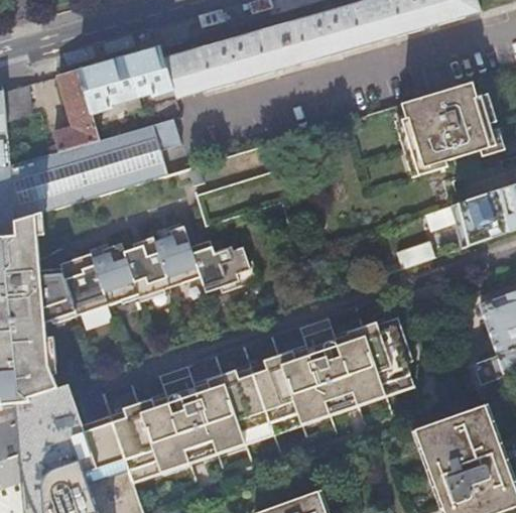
[(173,88),(176,98),(481,10),(477,0),(363,0),(164,56),(173,88)]
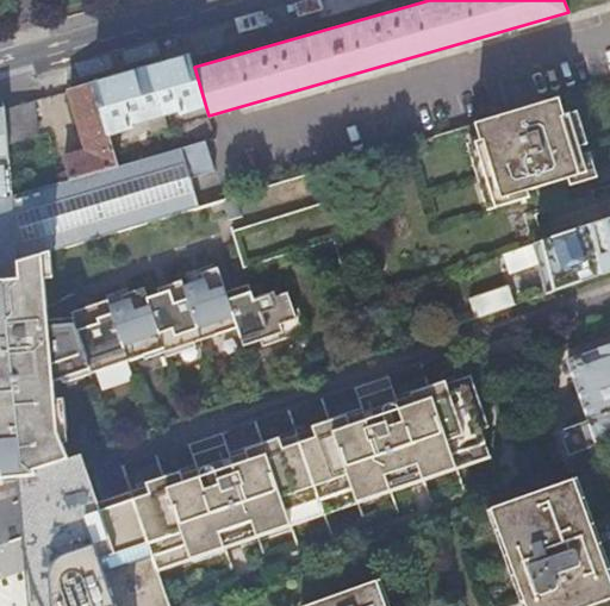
[(190,54),(94,81),(109,131),(132,124),(131,120),(179,107),(180,111),(205,104),(194,67),(190,54)]
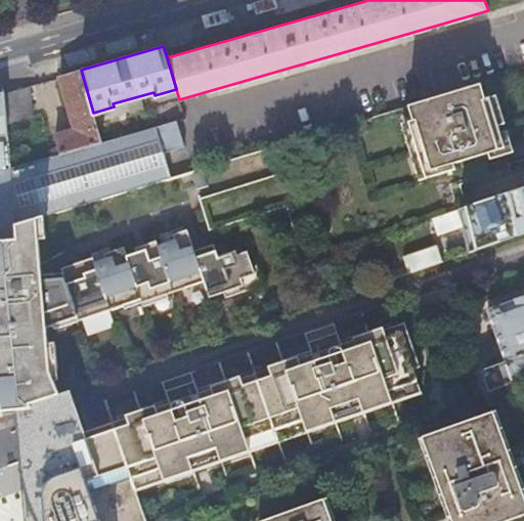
[(49,149),(51,155),(101,140),(93,113),(81,70),(59,76),(75,127),(55,133),(59,146),(49,149)]
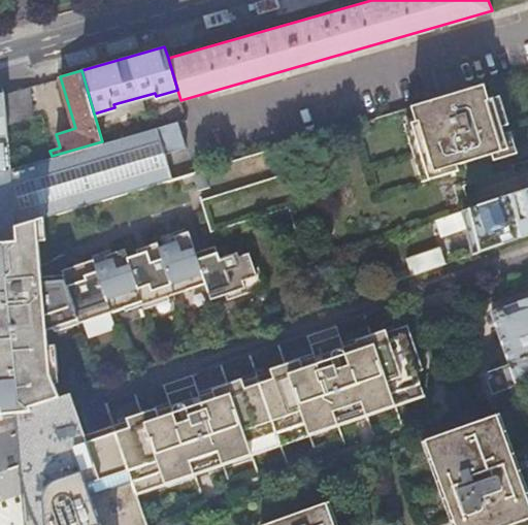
[(484,83),(411,104),(416,119),(413,120),(416,132),(426,168),(433,166),(436,178),(459,172),(458,166),(509,151),(496,108),(494,100),(490,101),(484,83)]
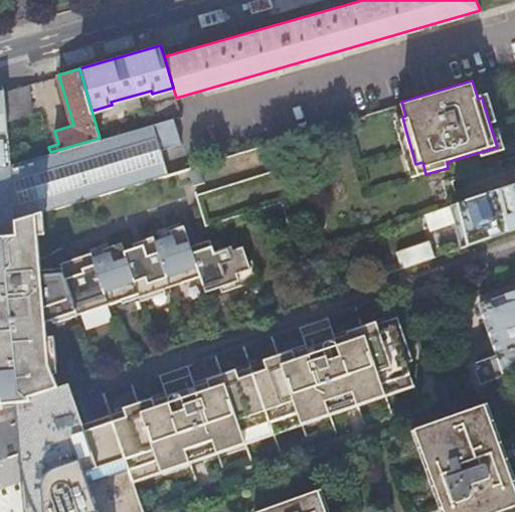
[(28,83),(3,91),(6,120),(31,112),(28,83)]
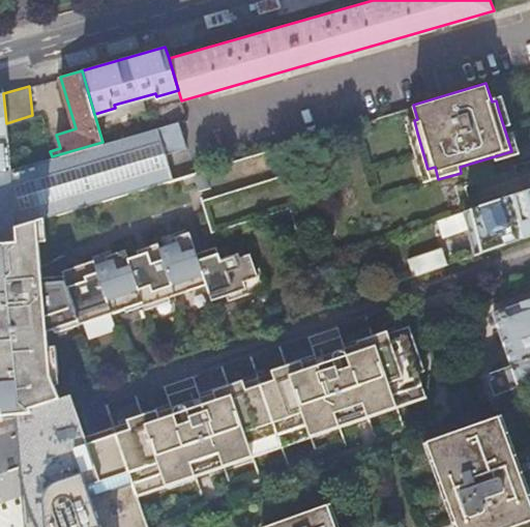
[(0,240),(17,239),(15,225),(36,217),(172,176),(165,152),(185,146),(178,120),(152,127),(140,130),(135,132),(120,137),(102,142),(52,156),(10,168),(6,123),(3,93),(0,93),(0,240)]
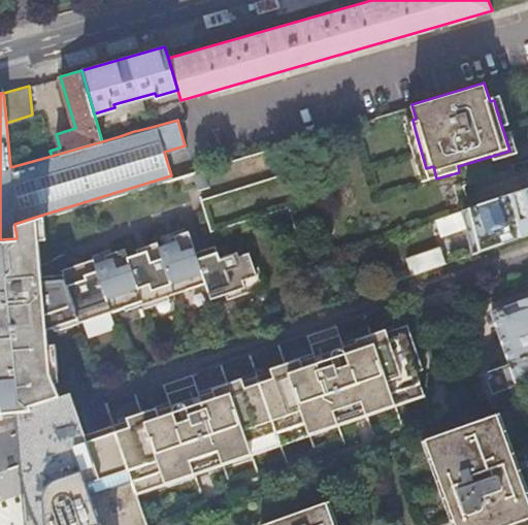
[(139,130),(152,127),(146,108),(133,111),(139,130)]
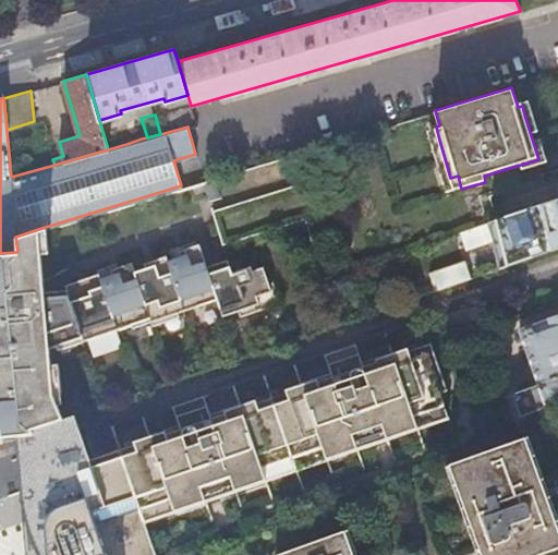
[(124,137),(126,144),(142,139),(141,133),(124,137)]
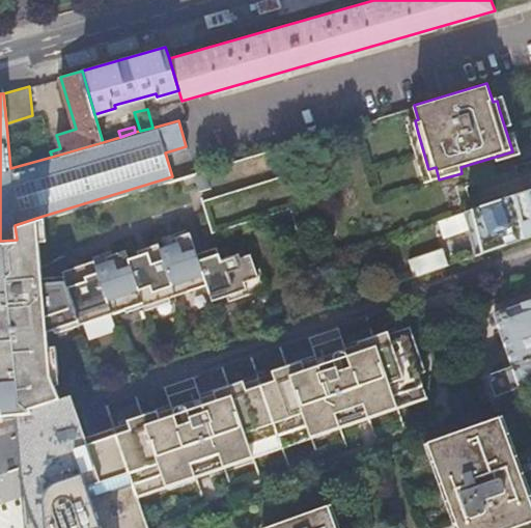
[(530,187),(501,198),(515,241),(530,234),(530,187)]
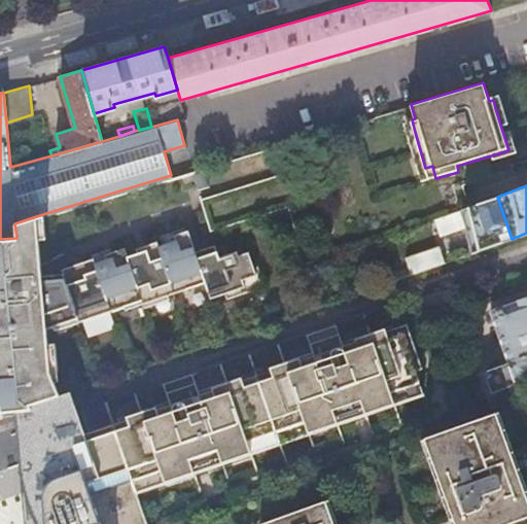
[(0,239),(0,411),(14,410),(31,408),(31,404),(60,393),(50,370),(45,326),(77,316),(77,320),(140,299),(141,303),(203,280),(209,297),(223,291),(243,284),(241,277),(254,272),(246,249),(233,254),(232,251),(217,256),(212,243),(194,249),(185,229),(171,234),(173,239),(126,256),(123,247),(102,255),(104,259),(62,273),(40,275),(30,230),(37,229),(36,216),(14,223),(16,238),(0,239)]
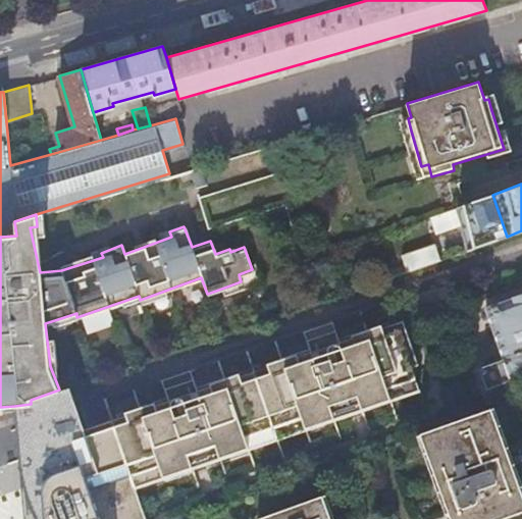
[(452,244),(455,254),(491,242),(486,226),(474,231),(475,235),(452,244)]
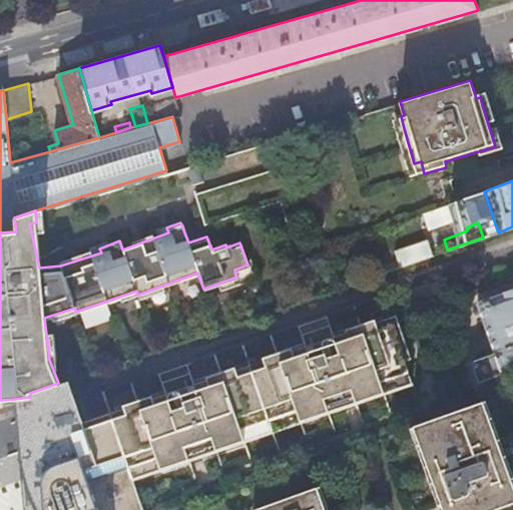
[(405,266),(436,255),(430,237),(399,248),(405,266)]
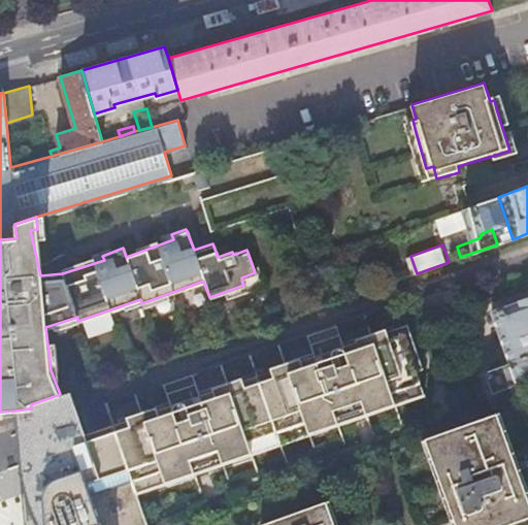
[(527,294),(519,298),(520,301),(492,310),(509,360),(507,360),(508,363),(486,370),(492,390),(516,382),(517,384),(527,380),(527,294)]
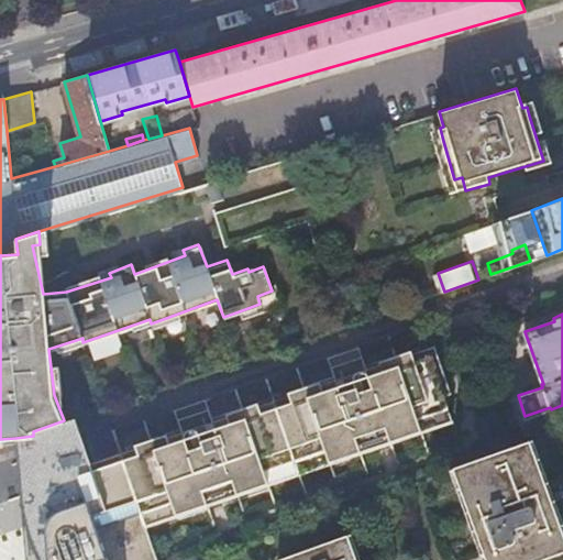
[(157,559),(145,524),(450,416),(424,344),(88,462),(77,430),(74,417),(64,420),(33,431),(33,436),(15,438),(13,452),(15,474),(18,487),(42,559),(157,559)]
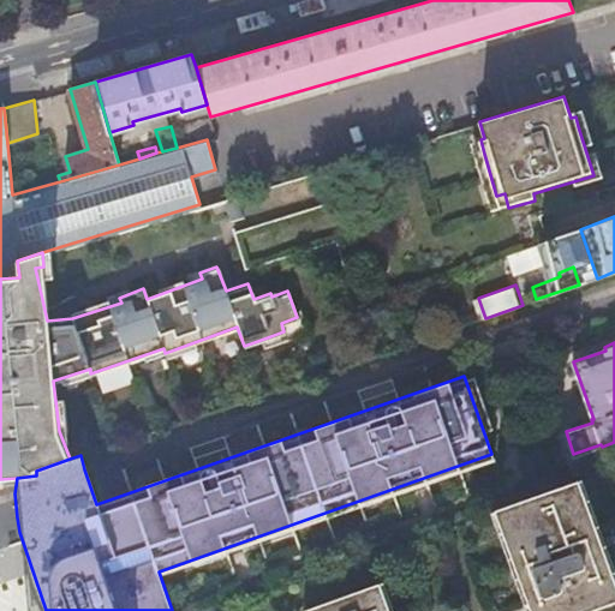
[(583,610),(614,599),(614,586),(575,480),(496,509),(533,610),(583,610)]
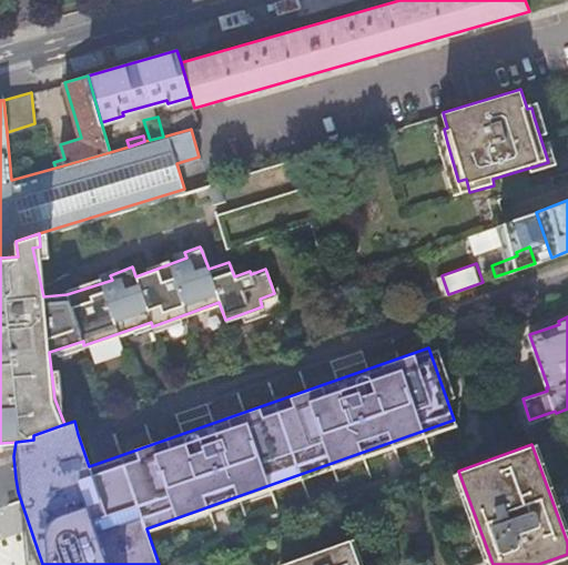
[(359,564),(351,538),(281,564),(280,564),(359,564)]
